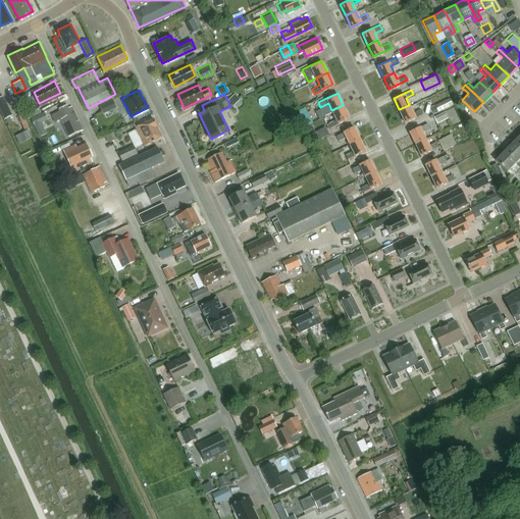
[(231,103),(236,100),(237,99),(234,96),(232,95),(231,94),(229,95),(226,98),(231,103)]
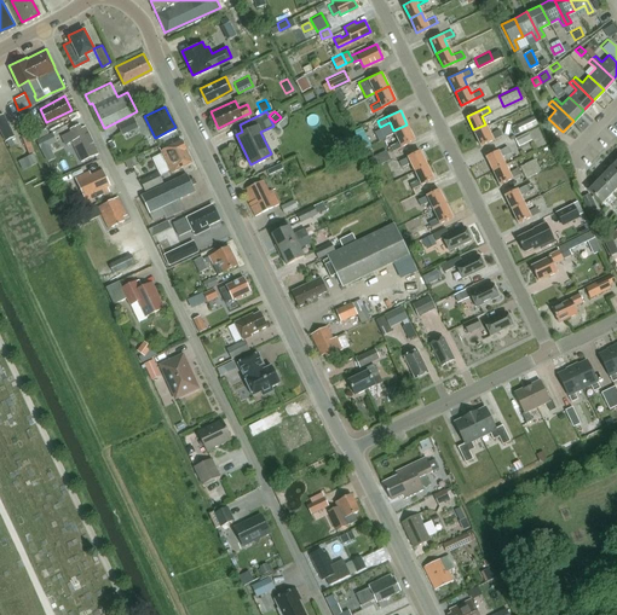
[(1,112),(0,112),(0,132),(4,139),(5,139),(9,146),(13,144),(10,137),(12,134),(1,112)]
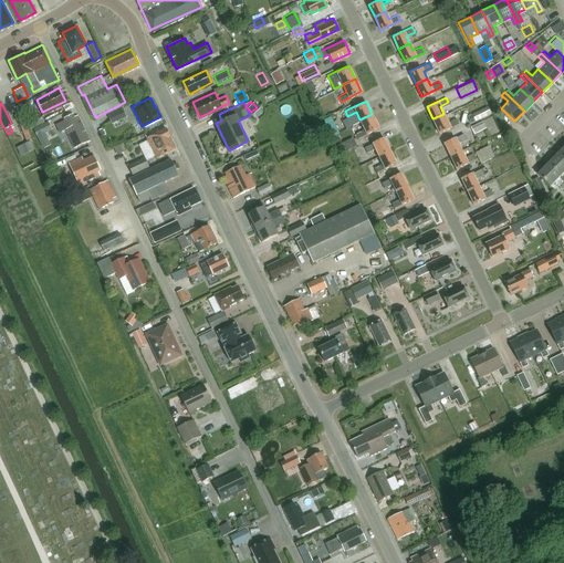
[(487,104),(470,113),(474,120),(490,112),(487,104)]
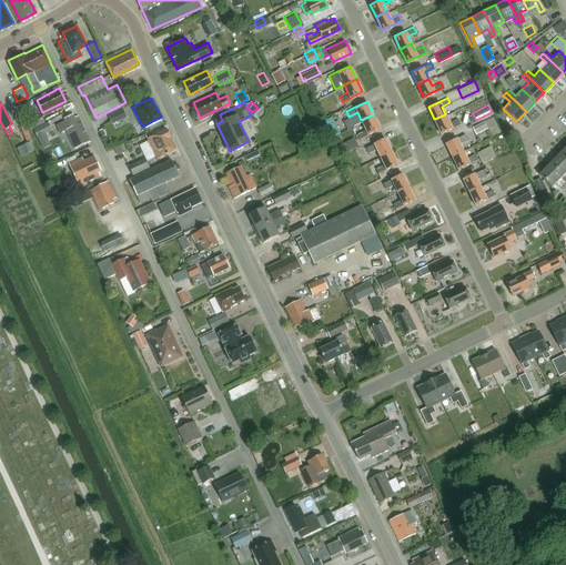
[(121,106),(107,113),(110,120),(124,113),(121,106)]
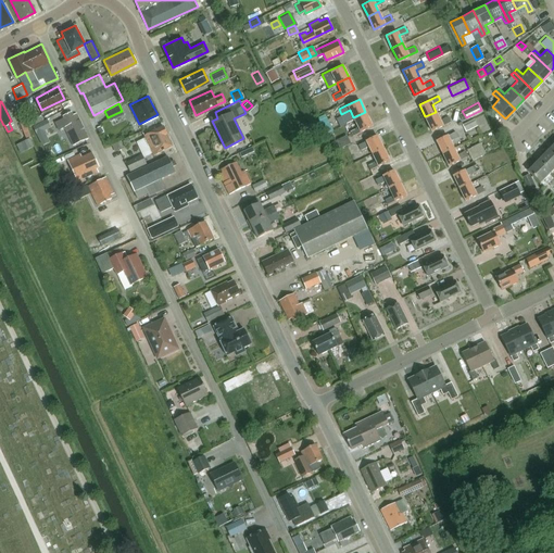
[(38,109),(25,115),(29,124),(42,117),(38,109)]
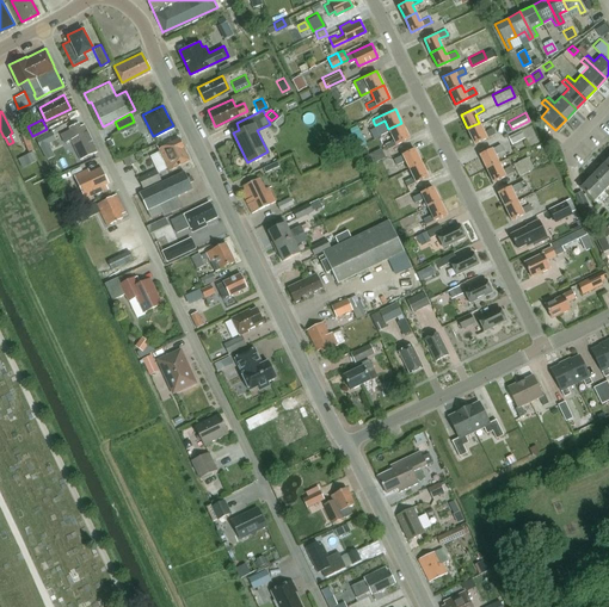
[(68,124),(69,127),(59,132),(62,141),(69,137),(80,158),(96,149),(82,122),(79,124),(78,121),(68,124)]
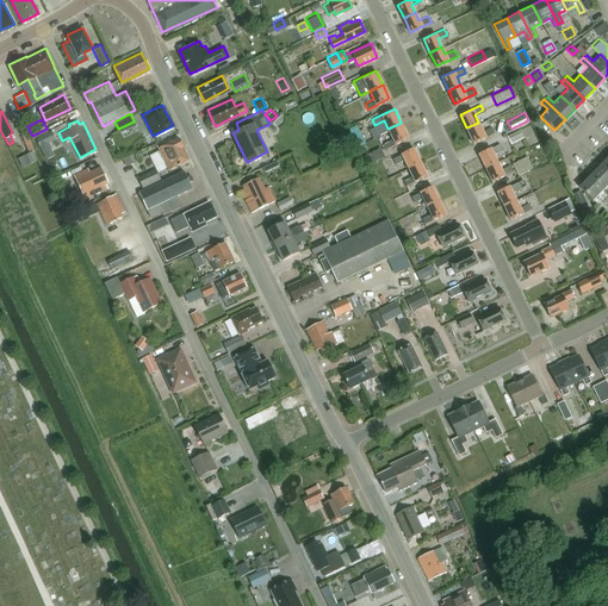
[(392,137),(383,142),(385,148),(395,143),(408,136),(401,123),(388,129),(392,137)]
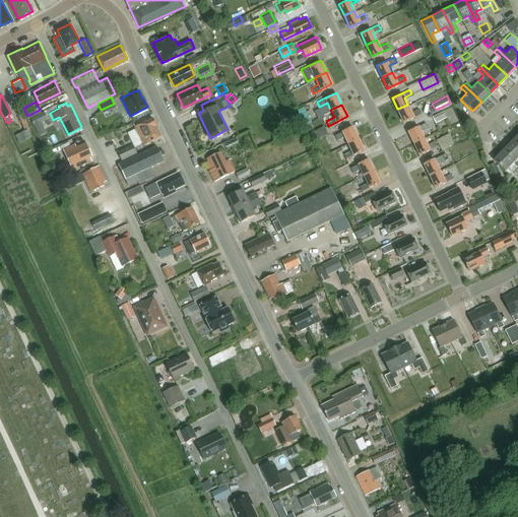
[(407,105),(397,109),(403,121),(421,112),(418,107),(410,111),(407,105)]
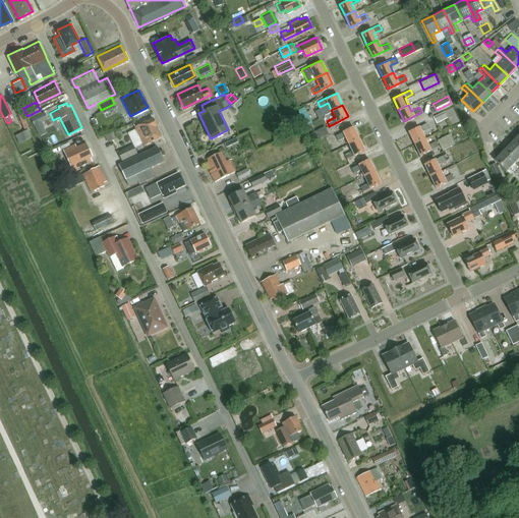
[(43,110),(30,117),(36,128),(42,125),(39,121),(47,117),(43,110)]
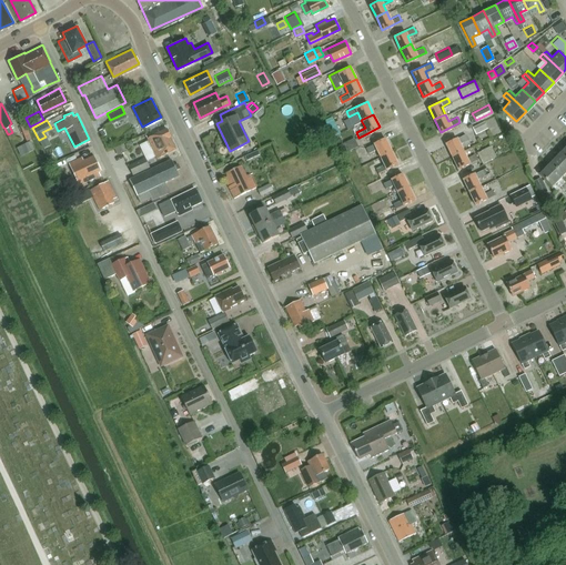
[(483,120),(472,125),(475,132),(487,127),(483,120)]
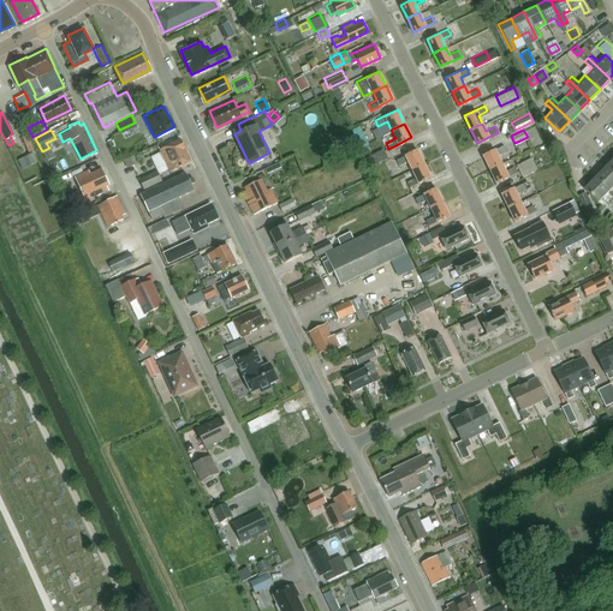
[(185,148),(180,137),(159,148),(168,169),(190,160),(184,148),(185,148)]
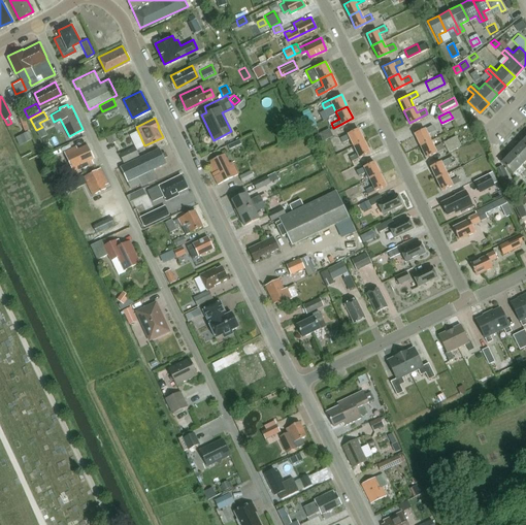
[(431,124),(414,132),(420,143),(430,139),(426,132),(434,129),(431,124)]
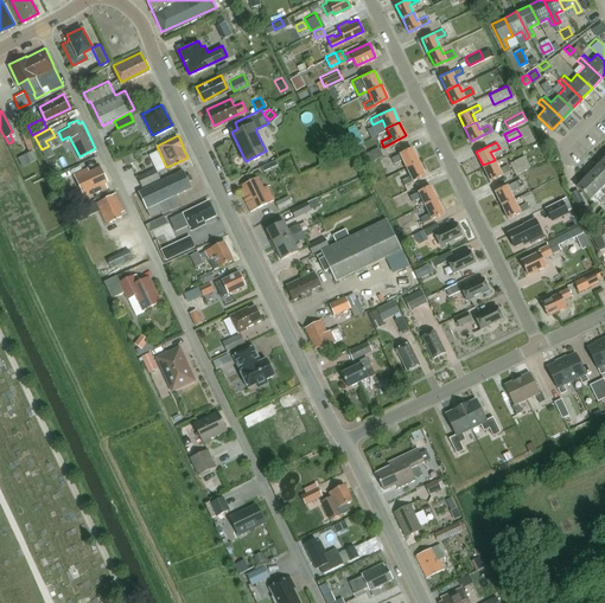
[(371,159),(381,154),(377,146),(364,152),(360,153),(358,154),(362,162),(371,159)]
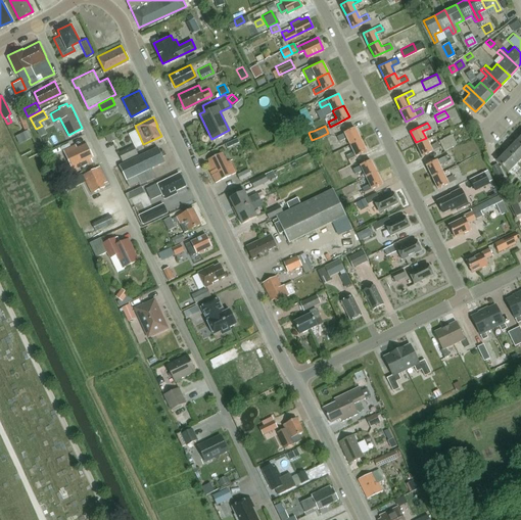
[(353,126),(336,135),(338,140),(346,136),(349,142),(360,138),(353,126)]
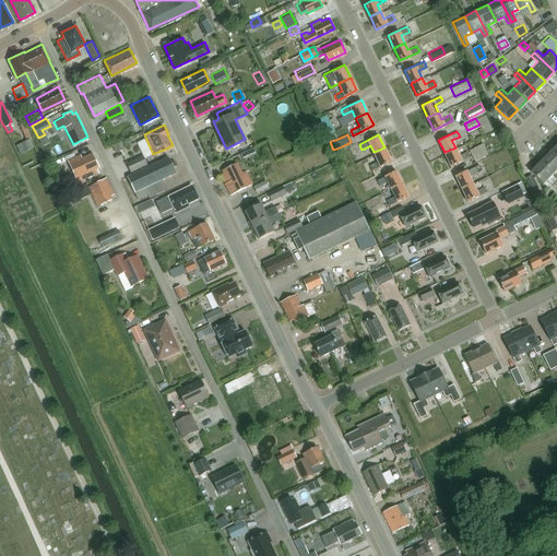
[(28,137),(23,140),(25,144),(26,148),(33,145),(28,137)]
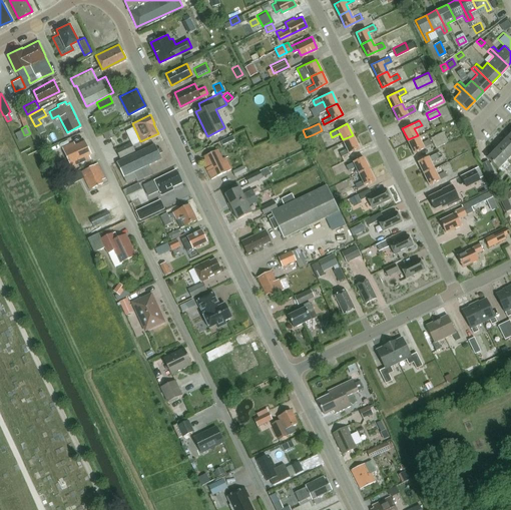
[(436,138),(434,139),(436,144),(448,139),(443,128),(434,132),(436,138)]
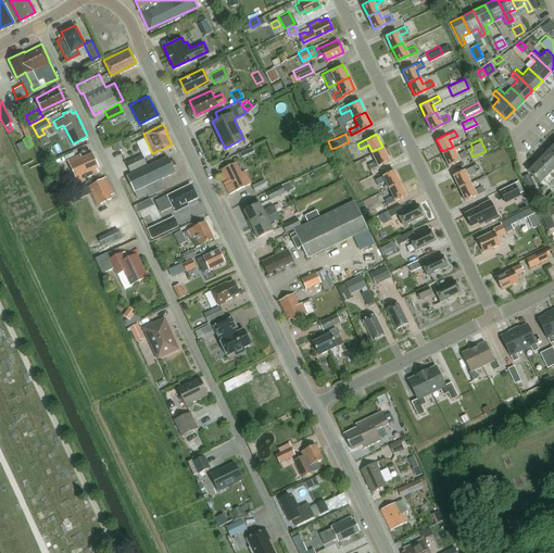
[(120,140),(110,143),(112,149),(121,145),(120,140)]
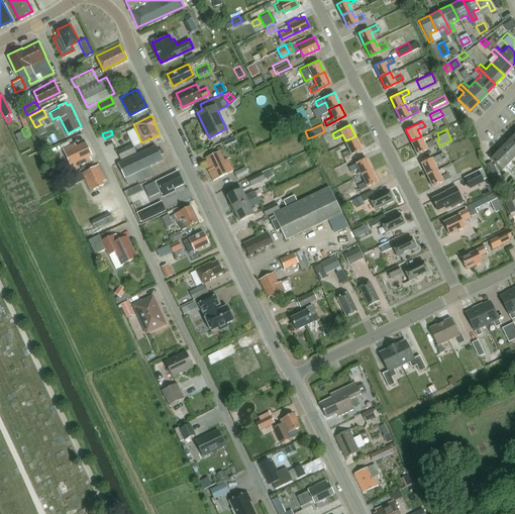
[(514,130),(512,133),(511,131),(506,136),(508,138),(508,137),(514,143),(514,130)]
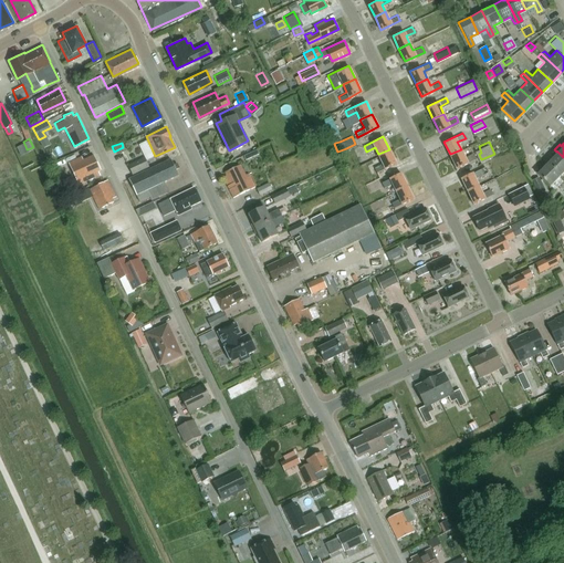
[(253,148),(242,154),(243,157),(256,153),(257,152),(256,147),(253,148)]
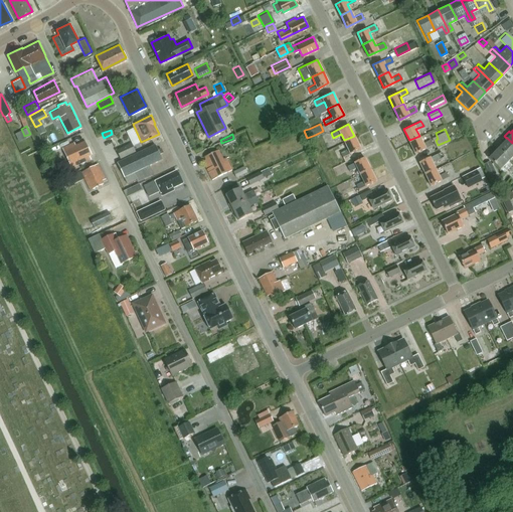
[(347,147),(340,151),(342,156),(359,147),(354,136),(344,140),(347,147)]
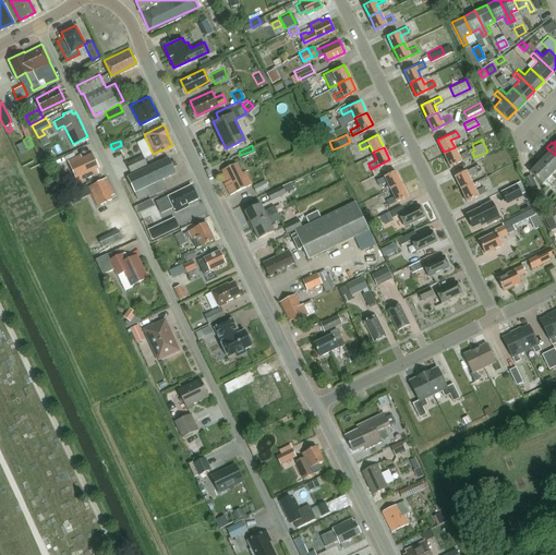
[(455,147),(444,152),(449,165),(469,155),(466,149),(458,154),(455,147)]
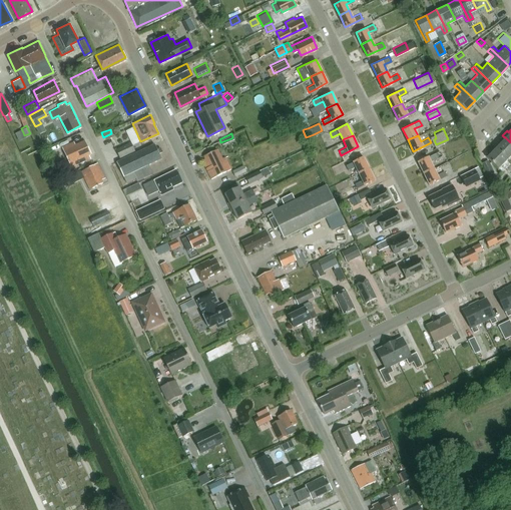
[(506,157),(510,152),(510,142),(504,136),(504,137),(499,142),(497,140),(493,144),(495,146),(506,157)]
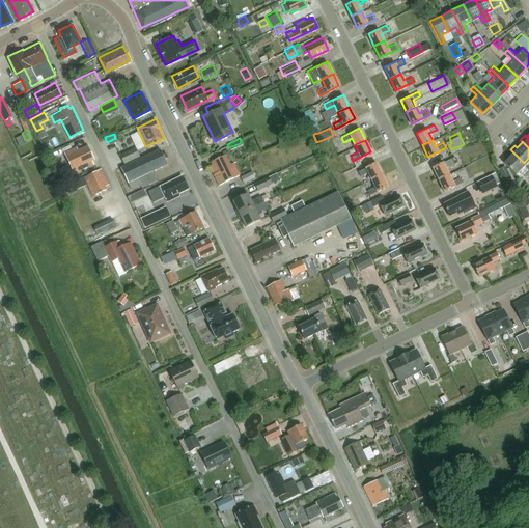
[(87,143),(77,147),(76,145),(63,150),(74,171),(93,162),(92,159),(94,158),(87,143)]
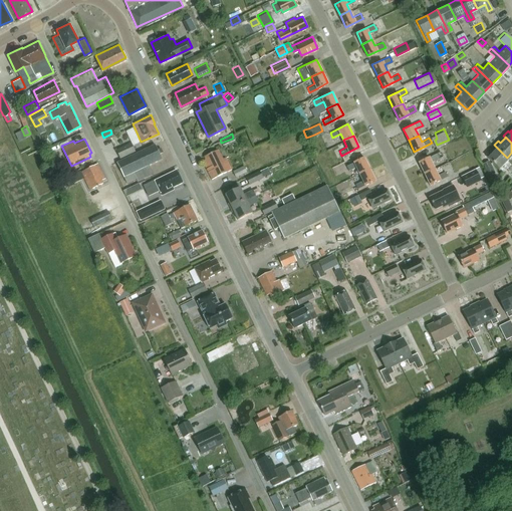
[(130,142),(114,149),(118,157),(134,150),(130,142)]
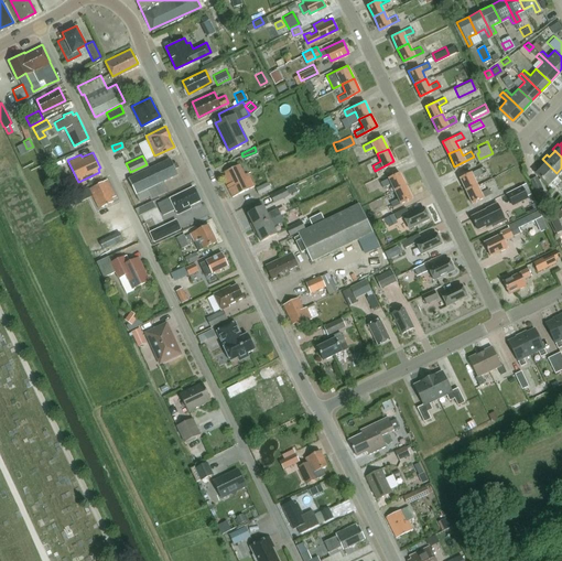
[(163,179),(165,177),(176,172),(174,166),(177,165),(175,161),(172,163),(170,157),(128,176),(138,198),(149,194),(150,196),(168,189),(163,179)]
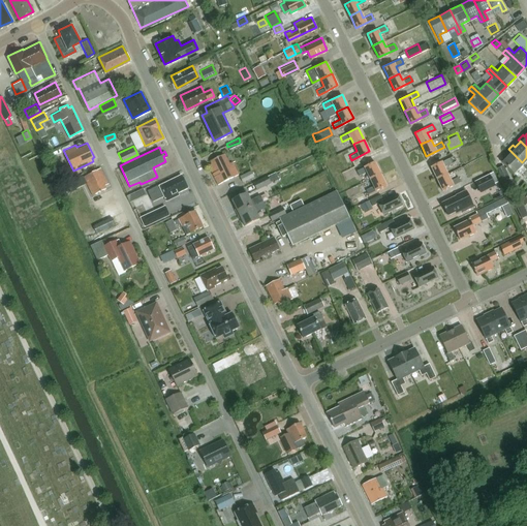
[(513,173),(522,162),(510,151),(505,156),(503,155),(499,159),(513,173)]
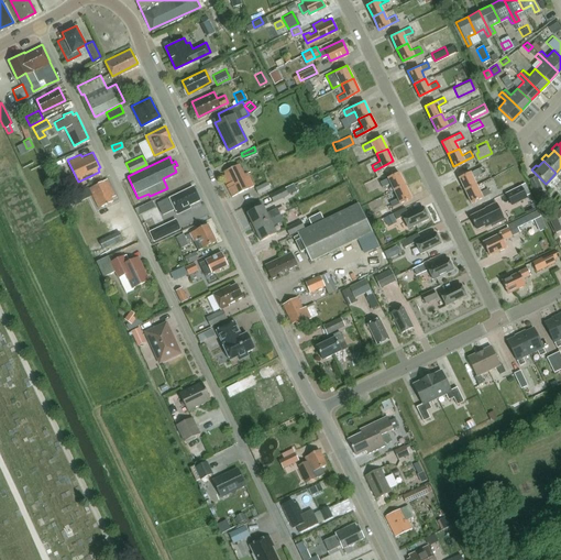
[(246,171),(243,172),(239,162),(222,169),(224,173),(221,174),(231,195),(253,184),(246,171)]
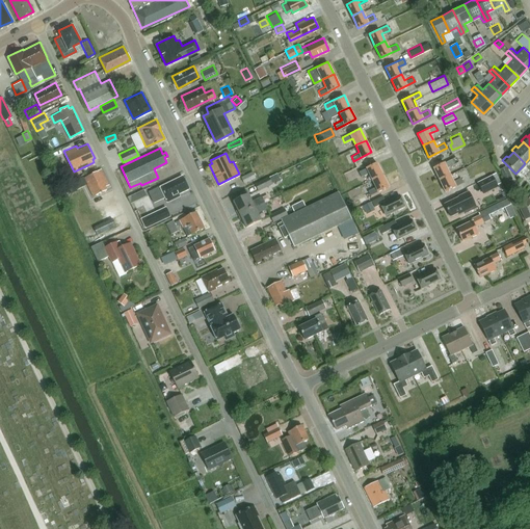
[(451,157),(433,166),(440,179),(449,174),(446,166),(453,162),(451,157)]
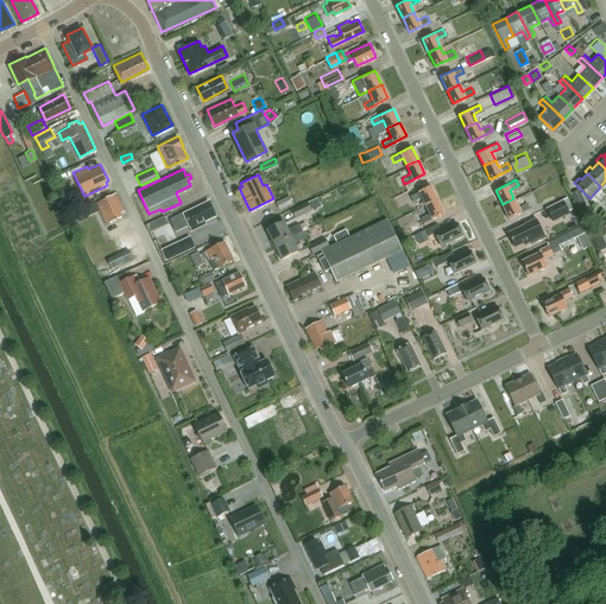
[(430,184),(409,195),(412,201),(421,196),(424,203),(436,198),(430,184)]
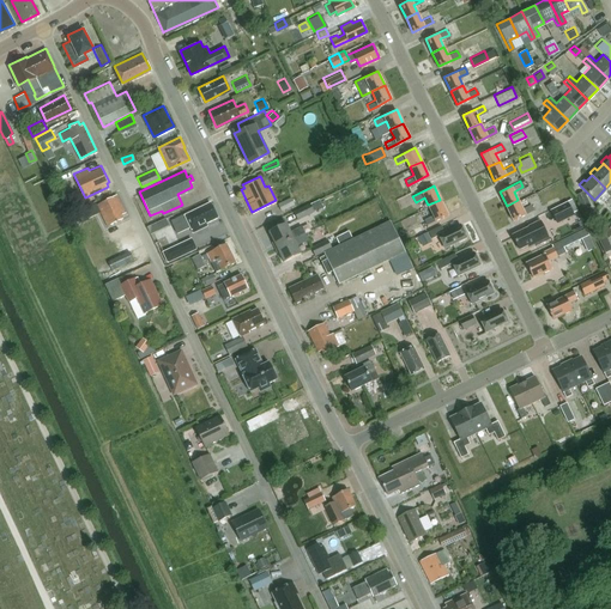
[(582,189),(574,193),(581,208),(588,205),(582,189)]
